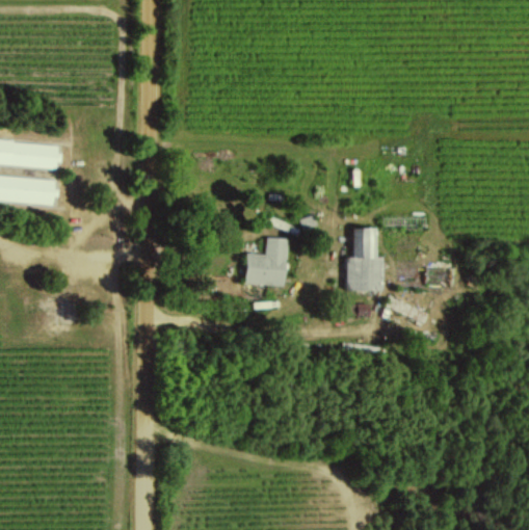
[(61,147),(0,140),(0,164),(59,171),(61,147)]
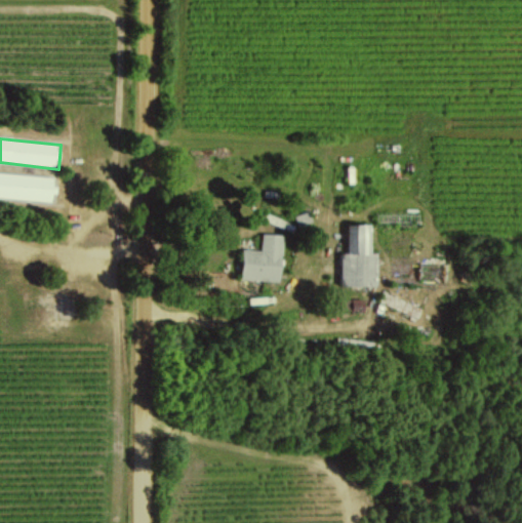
[(56,177),(0,173),(0,198),(55,203),(56,177)]
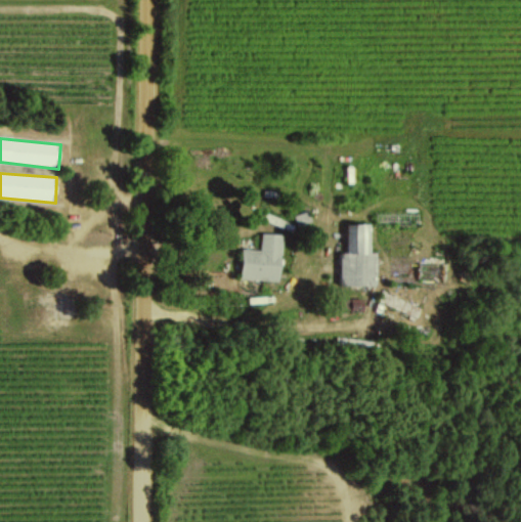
[(378,286),(378,253),(372,253),(372,224),(348,224),(348,254),(342,254),(342,286),(378,286)]
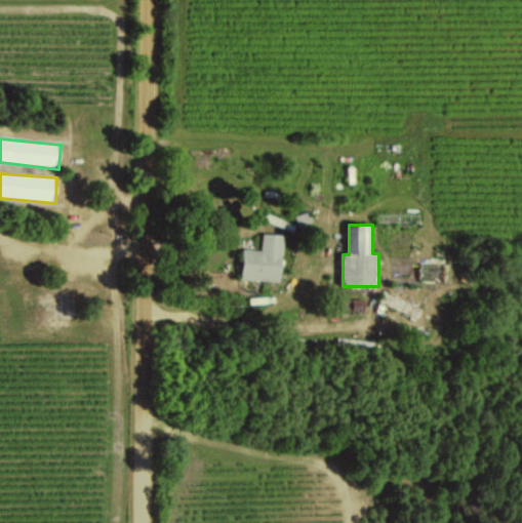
[(244,250),(243,280),(282,282),(284,236),(264,235),(263,251),(244,250)]
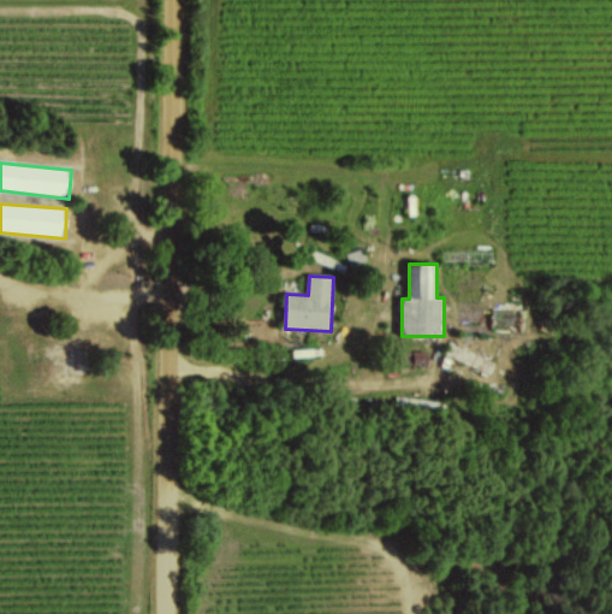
[(414,366),(428,366),(429,353),(414,352),(414,366)]
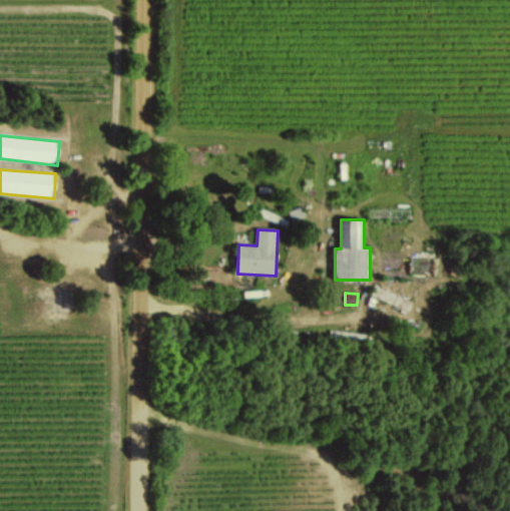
All buildings are outlined.
